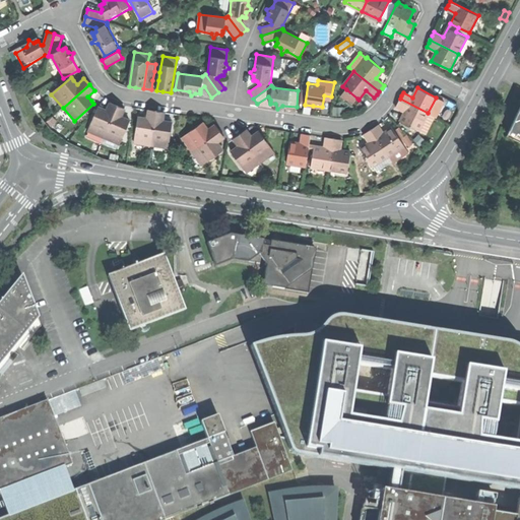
[(351,105),(358,99),(346,89),(340,95),(351,105)]
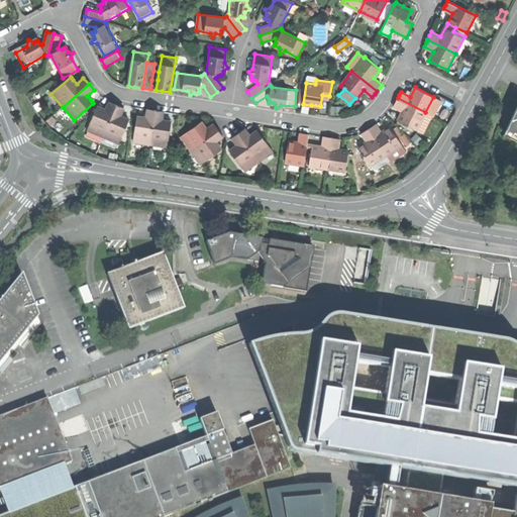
[(399,120),(417,129),(425,112),(398,98),(396,102),(394,106),(404,111),(399,120)]
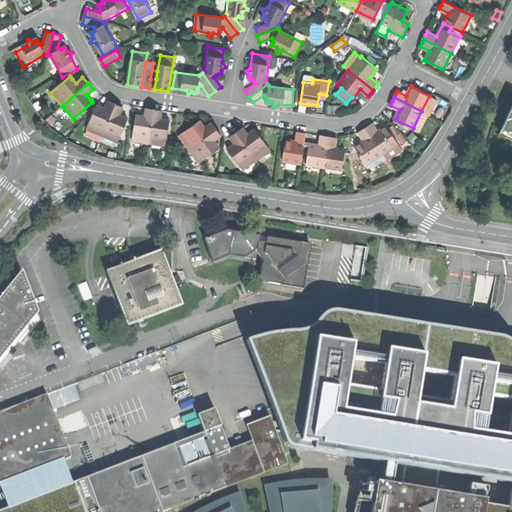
[(87,130),(101,136),(115,104),(109,101),(105,109),(101,107),(97,106),(87,130)]
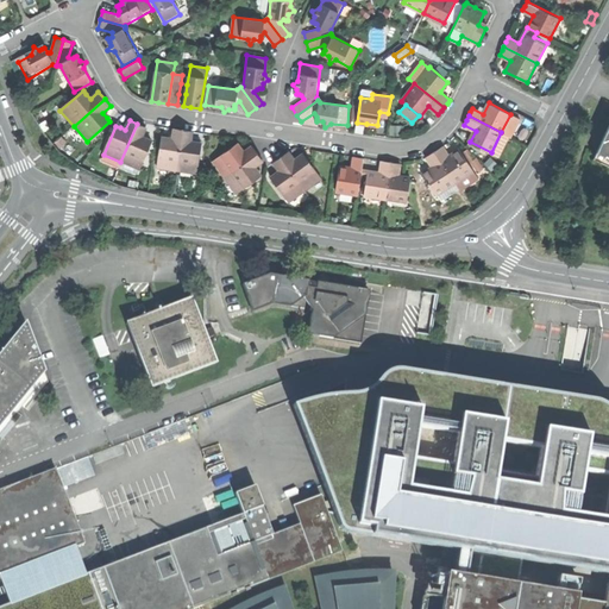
[(120,162),(139,169),(151,140),(145,138),(142,137),(145,127),(137,124),(120,162)]
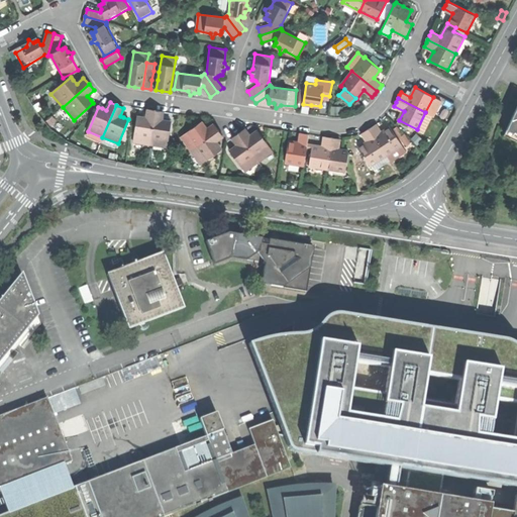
[(516,106),(507,128),(514,131),(513,133),(516,134),(516,106)]
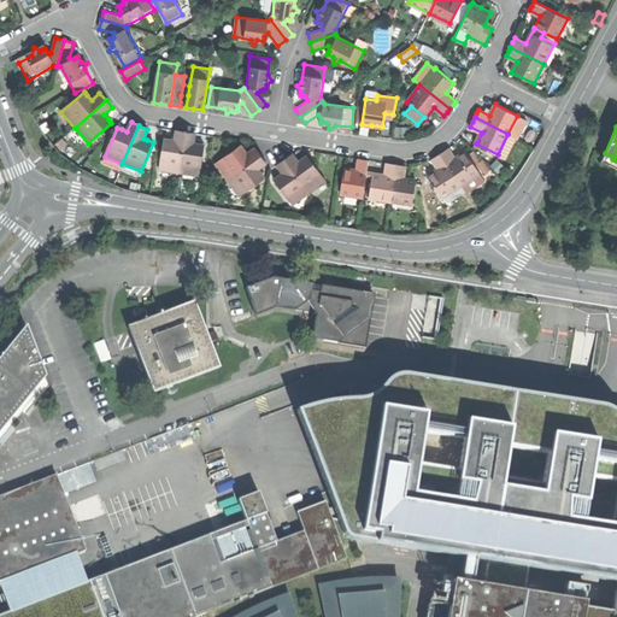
[(159,169),(180,171),(186,131),(176,130),(175,139),(169,139),(164,137),(159,169)]
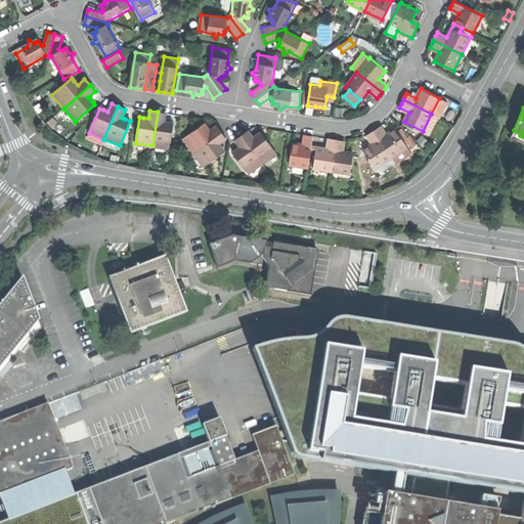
[(169,148),(173,122),(168,121),(164,121),(165,113),(158,112),(153,145),(169,148)]
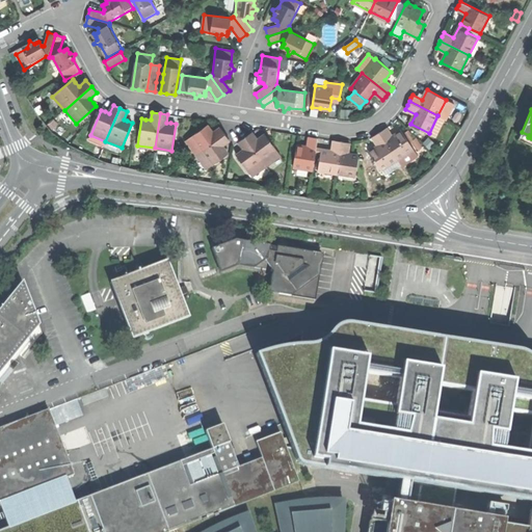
[(185,139),(195,154),(224,133),(219,127),(212,132),(209,127),(207,124),(185,139)]
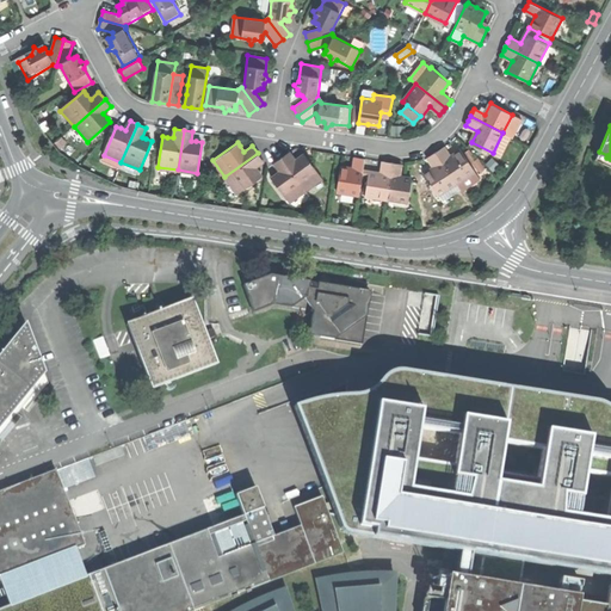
[(440,148),(436,152),(457,183),(462,191),(480,178),(461,149),(451,156),(444,146),(440,148)]
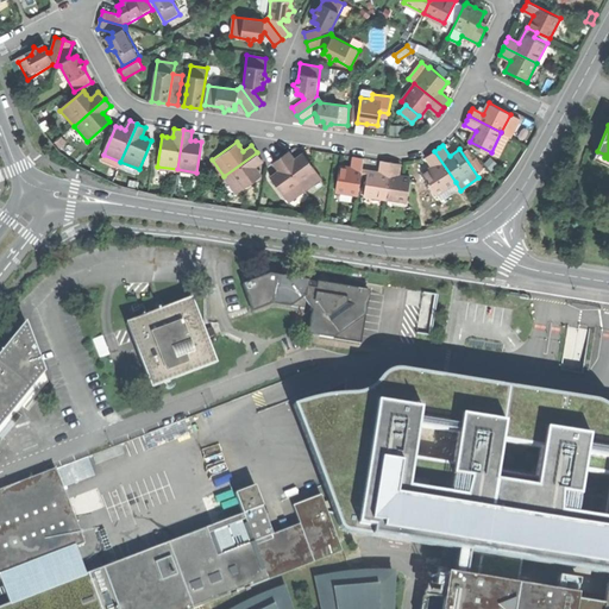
[(469,149),(464,151),(477,170),(485,165),(469,149)]
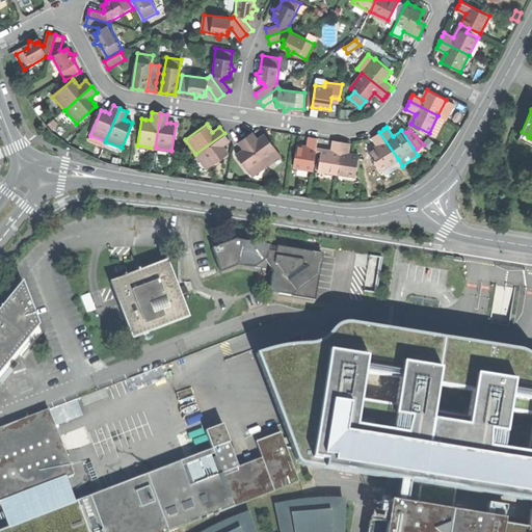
[(267,164),(281,155),(264,133),(260,136),(257,138),(253,132),(246,136),(267,164)]
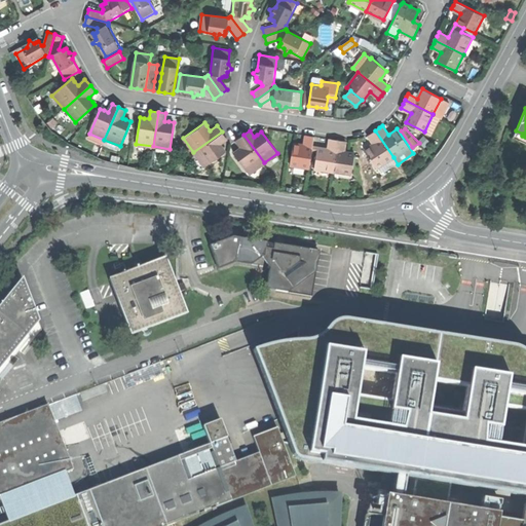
[(365,149),(377,167),(393,157),(375,130),(372,133),(368,135),(374,144),(365,149)]
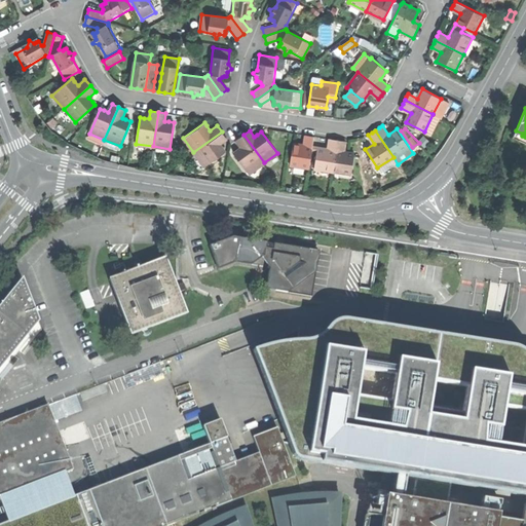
[(525,142),(525,137),(522,136),(523,134),(516,130),(513,137),(525,142)]
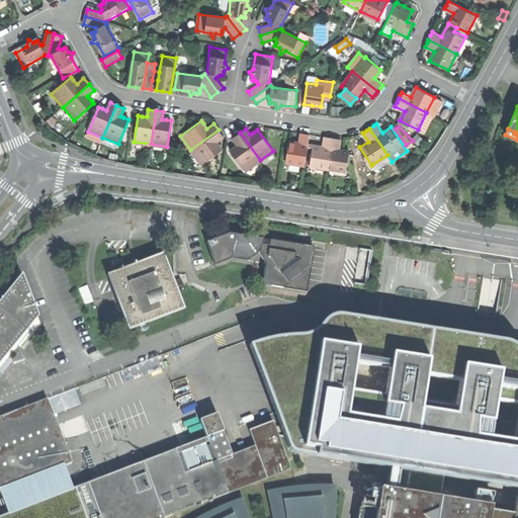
[(217,141),(223,136),(219,130),(190,150),(200,163),(222,148),(219,144),(217,141)]
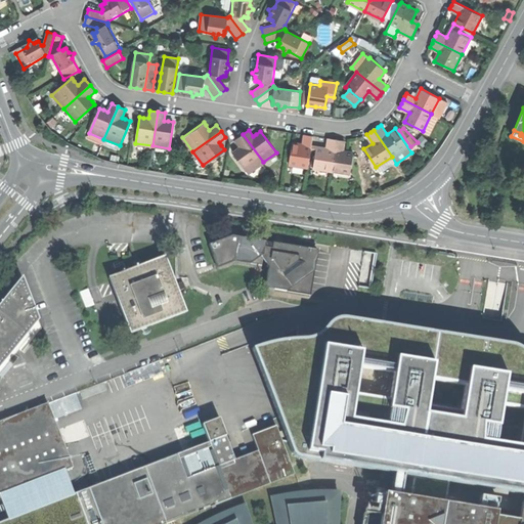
[(249,173),(263,162),(243,134),(235,139),(241,145),(236,148),(232,151),(249,173)]
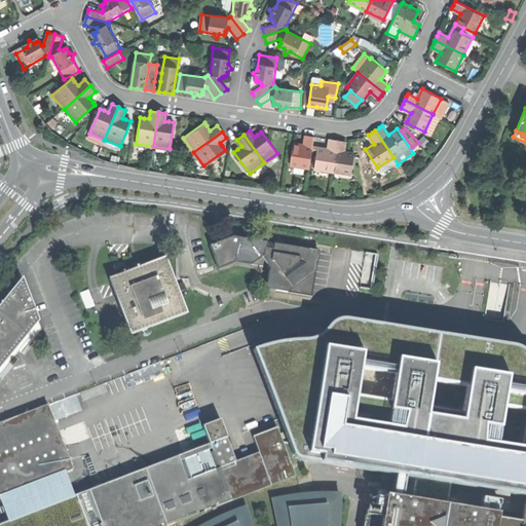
[(290,164),(309,167),(314,137),(309,136),(306,135),(304,145),(294,143),(290,164)]
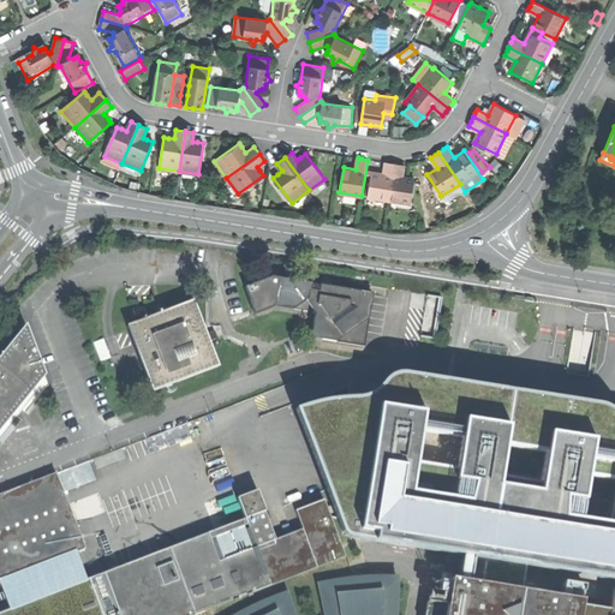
[(369,197),(390,199),(395,162),(390,162),(387,161),(384,174),(372,173),(369,197)]
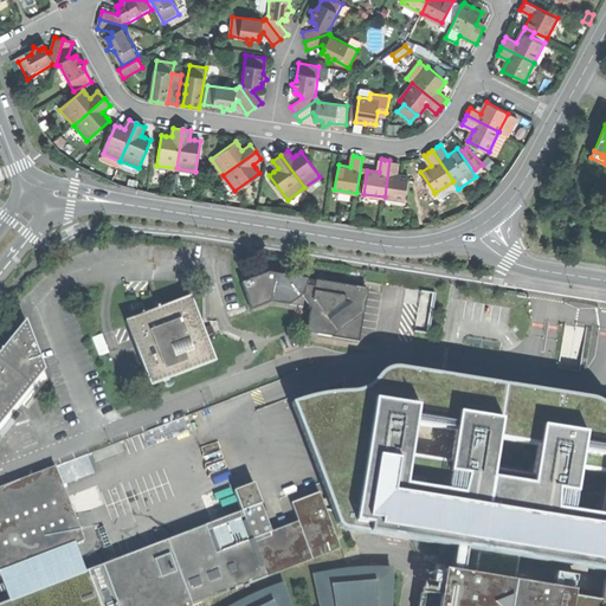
[(394,161),(389,160),(385,197),(405,200),(408,176),(397,174),(399,162),(394,161)]
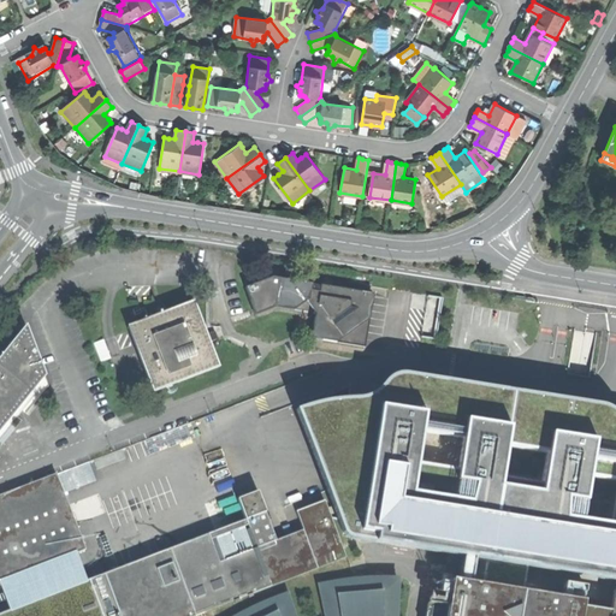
[(274,277),(246,288),(255,314),(276,307),(308,312),(309,302),(318,303),(313,329),(323,341),(365,347),(373,294),(345,289),(274,277)]
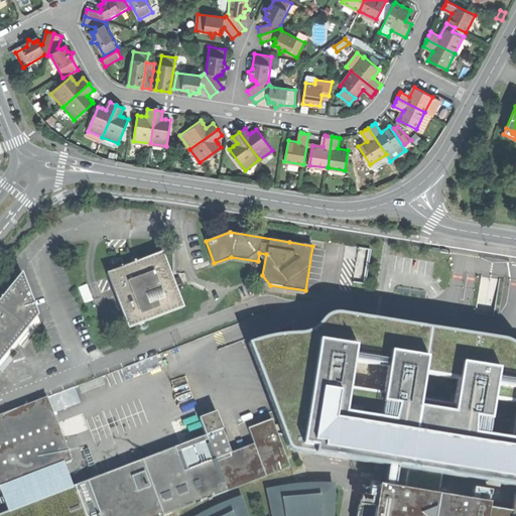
[(107,273),(128,329),(183,307),(175,286),(179,284),(177,279),(173,280),(162,252),(139,261),(137,256),(134,257),(131,258),(134,263),(107,273)]
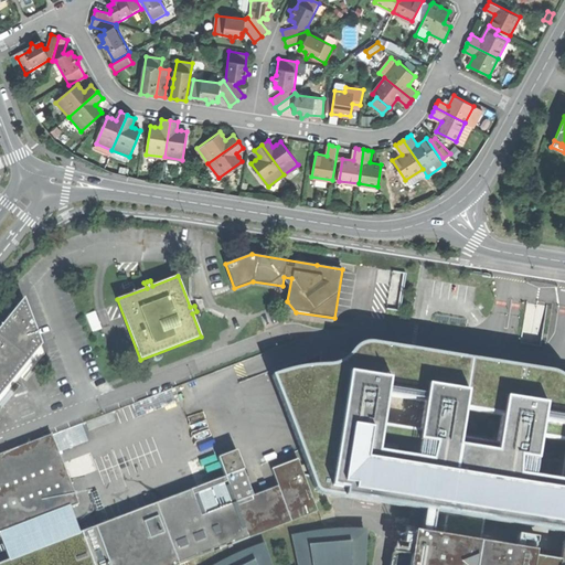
[(0,394),(13,379),(42,343),(24,298),(0,327),(0,394)]
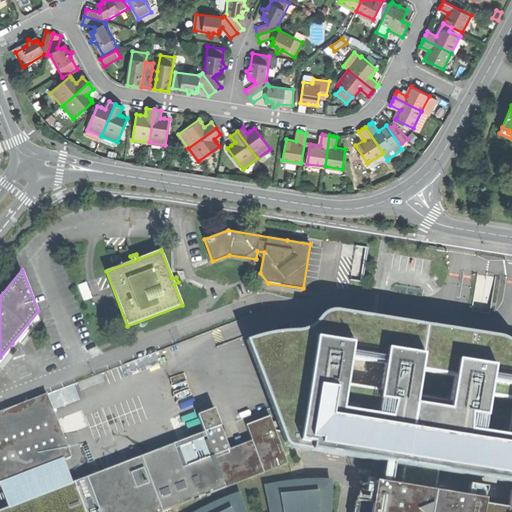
[(86,282),(79,285),(84,300),(92,297),(86,282)]
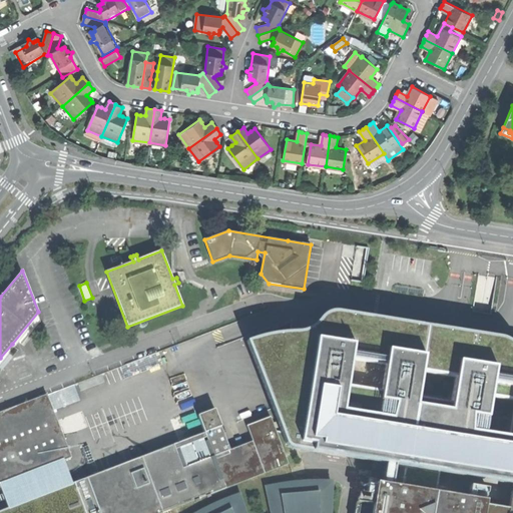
[(259,338),(246,342),(283,440),(288,445),(295,449),(384,463),(439,472),(512,484),(512,345),(503,344),(503,340),(507,340),(504,339),(501,338),(497,337),(339,312),(327,313),(325,314),(322,316),(320,318),(318,322),(315,324),(313,327),(309,329),(306,331),(302,332),(298,333),(287,333),(279,334),(272,335),(264,337),(259,338)]
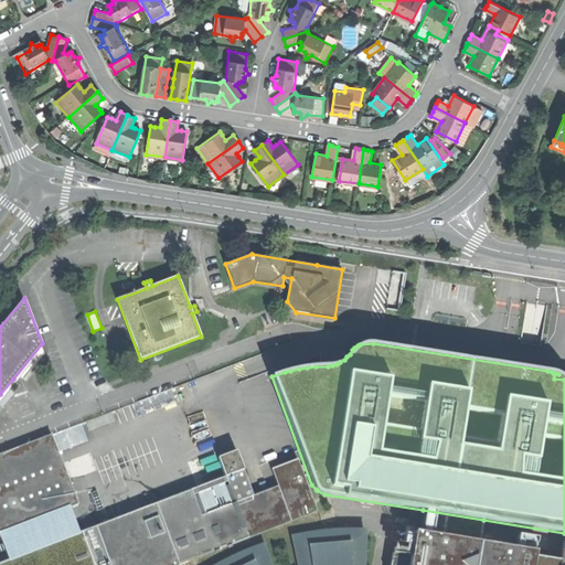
[(86,423),(88,430),(116,420),(113,413),(86,423)]
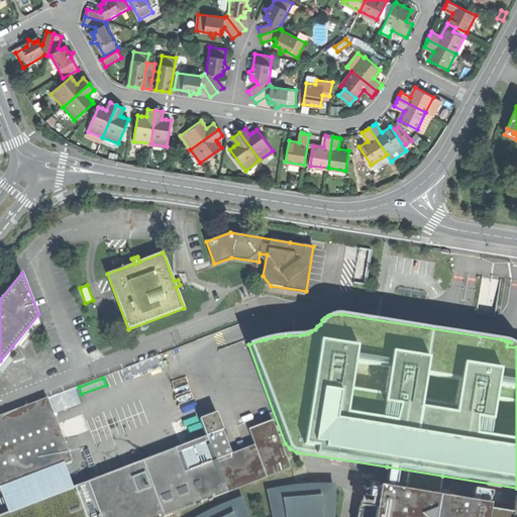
[(75,388),(47,398),(54,414),(81,403),(75,388)]
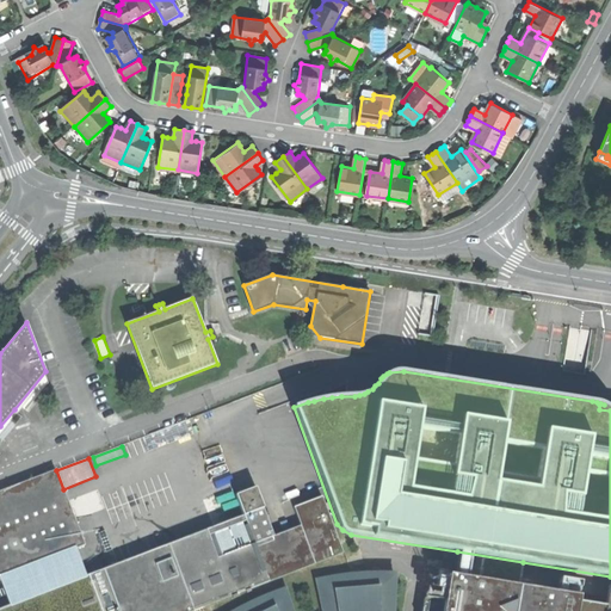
[(0,576),(75,549),(85,545),(63,489),(56,470),(0,491),(0,576)]
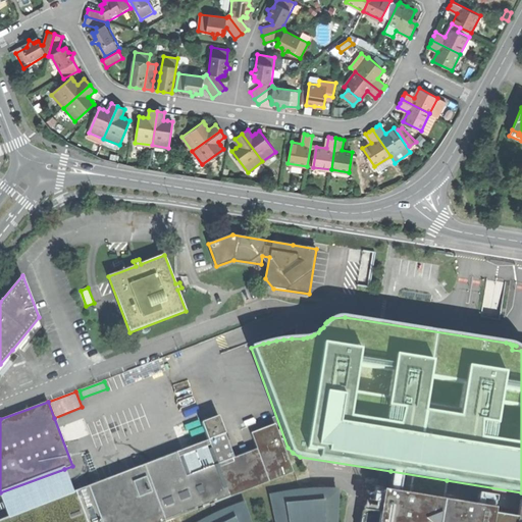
[(208,439),(88,485),(103,521),(162,521),(295,472),(276,424),(252,433),(257,449),(236,457),(219,415),(201,422),(208,439)]
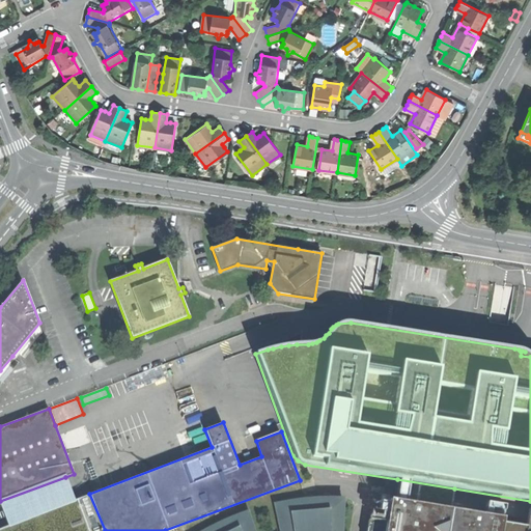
[(0,501),(0,503),(8,526),(75,500),(65,477),(0,501)]
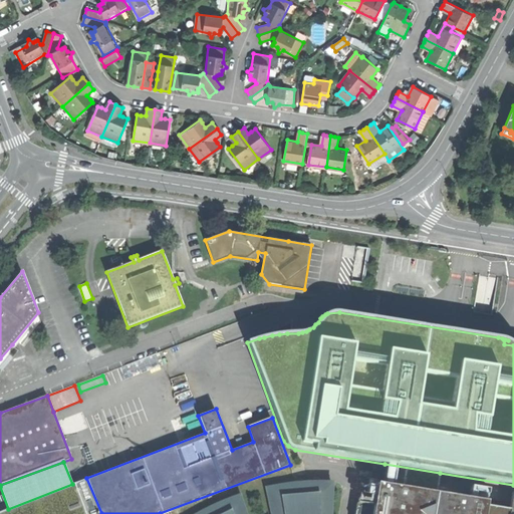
[(384,464),(381,482),(437,492),(440,473),(384,464)]
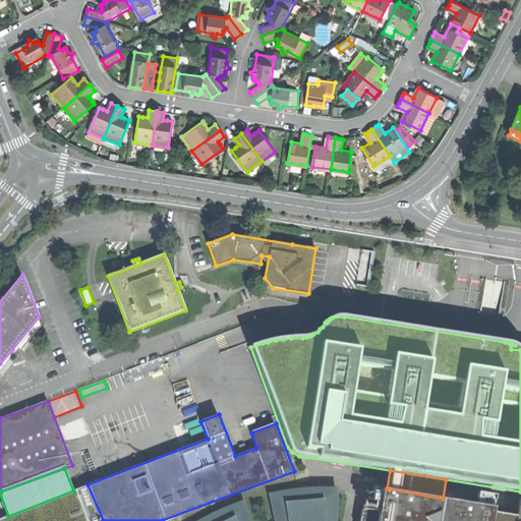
[(85,520),(103,520),(88,484),(73,490),(85,520)]
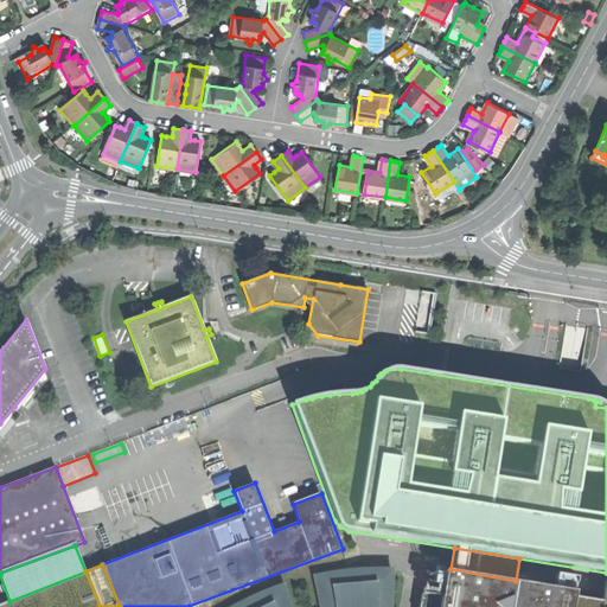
[(606,606),(606,582),(602,582),(601,594),(573,590),(516,581),(451,569),(443,568),(440,587),(423,583),(422,594),(421,594),(419,606),(606,606)]
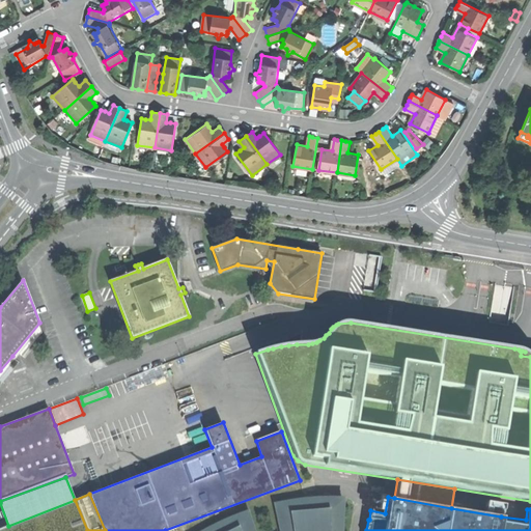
[(253,530),(247,512),(236,516),(226,521),(211,528),(204,530),(340,530),(343,499),(328,499),(314,499),(301,500),(288,502),(276,504),(281,530),(253,530)]
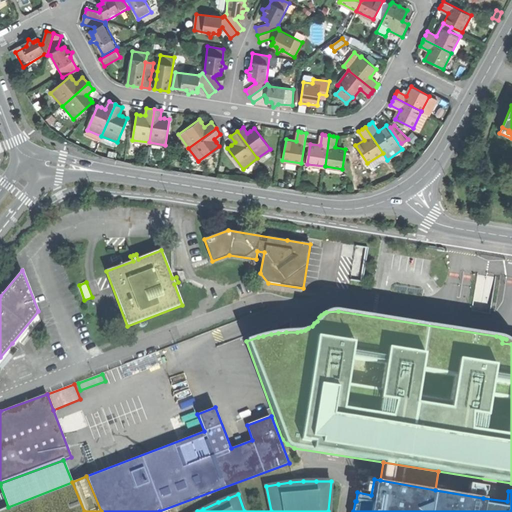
[(0,511),(84,511),(72,482),(8,507),(0,510),(0,511)]
